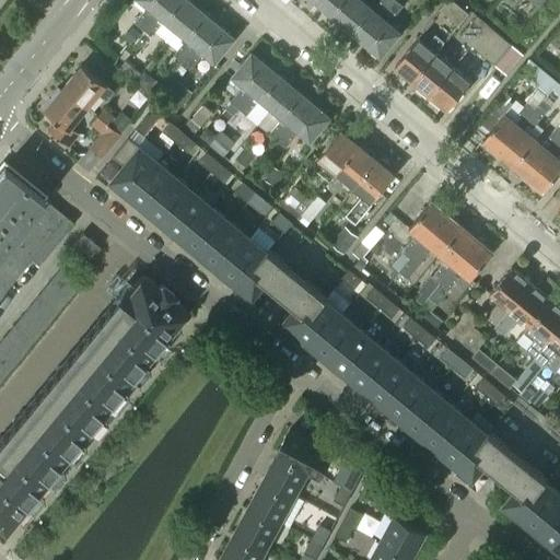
[(142,30),(166,0),(139,0),(152,10),(148,14),(144,12),(135,23),(142,30)]
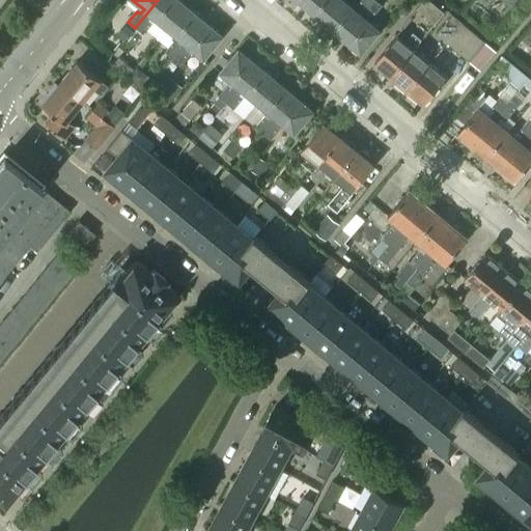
[(166,28),(186,5),(179,0),(158,0),(135,28),(142,33),(151,23),(148,20),(151,16),(166,28)]
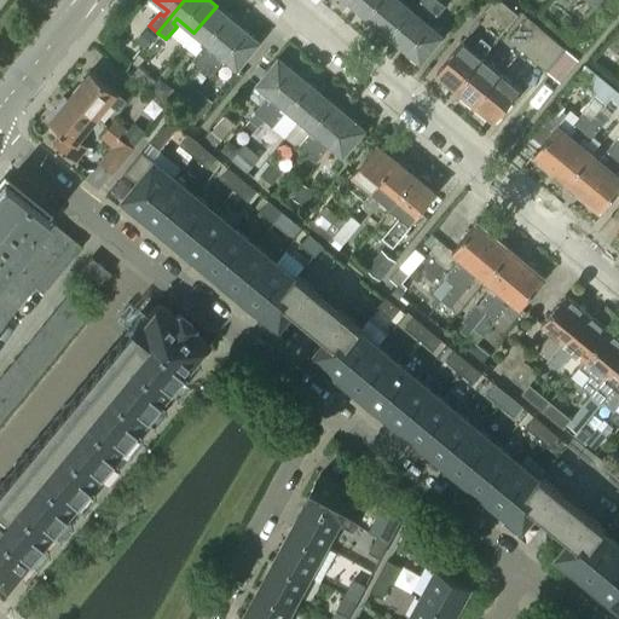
[(377,25),(398,0),(362,0),(356,7),(377,25)]
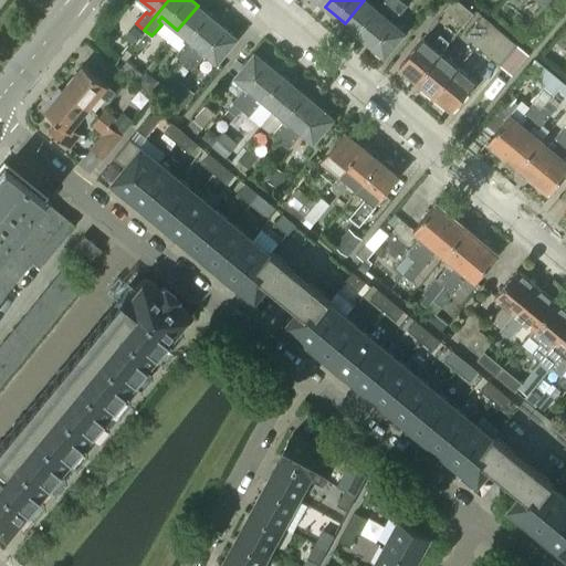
[(364,40),(397,0),(383,0),(379,4),(384,8),(380,11),(366,0),(364,0),(345,23),(364,40)]
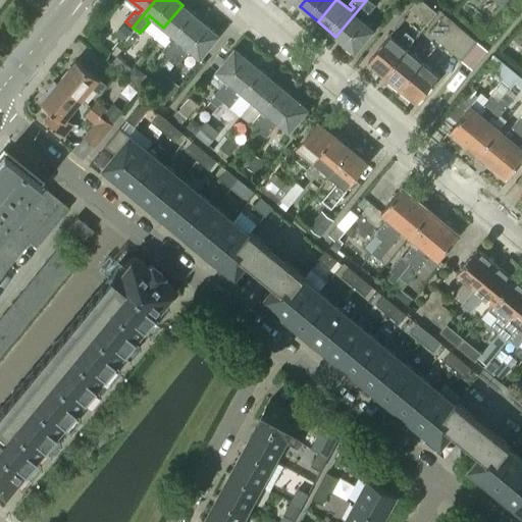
[(354,52),(373,30),(359,17),(361,13),(365,16),(374,6),(367,0),(366,0),(335,37),(354,52)]
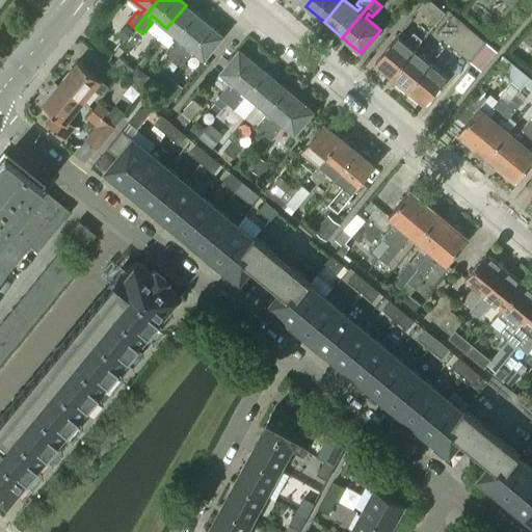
[(173,58),(204,20),(186,5),(166,28),(181,41),(178,44),(175,41),(165,52),(173,58)]
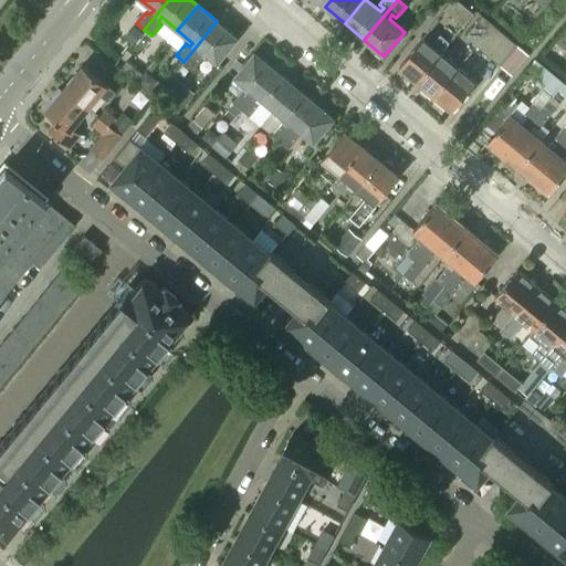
[(237,38),(217,21),(184,62),(191,69),(201,56),(198,54),(201,50),(217,63),(237,38)]
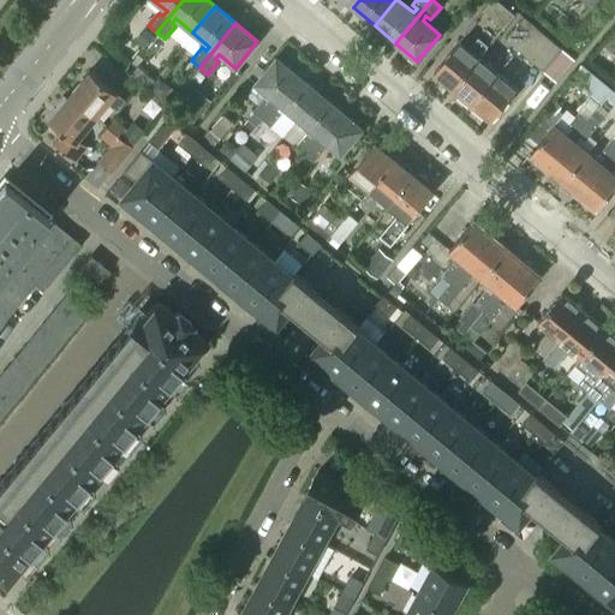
[(453,88),(478,57),(488,46),(477,37),(469,48),(459,41),(434,71),(440,77),(441,81),(447,85),(451,85),(453,88)]
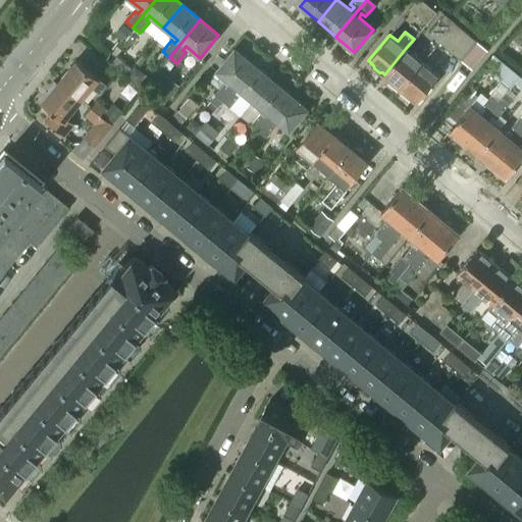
[(221,100),(253,63),(235,48),(215,70),(230,83),(226,87),(223,84),(214,94),(221,100)]
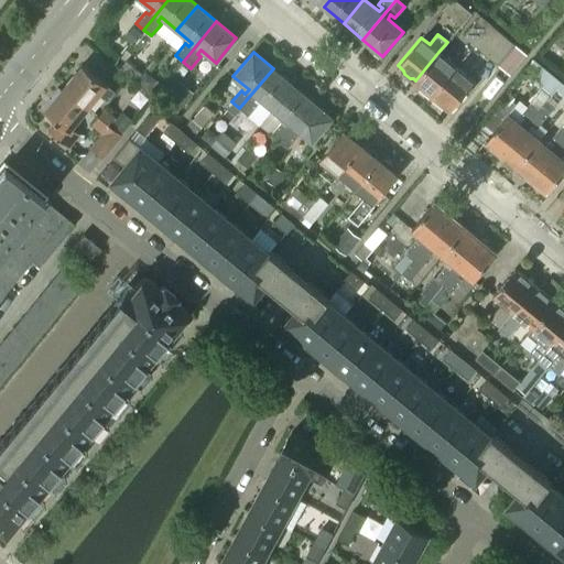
[(432,94),(455,66),(438,52),(415,80),(421,85),(422,88),(427,93),(430,93),(432,94)]
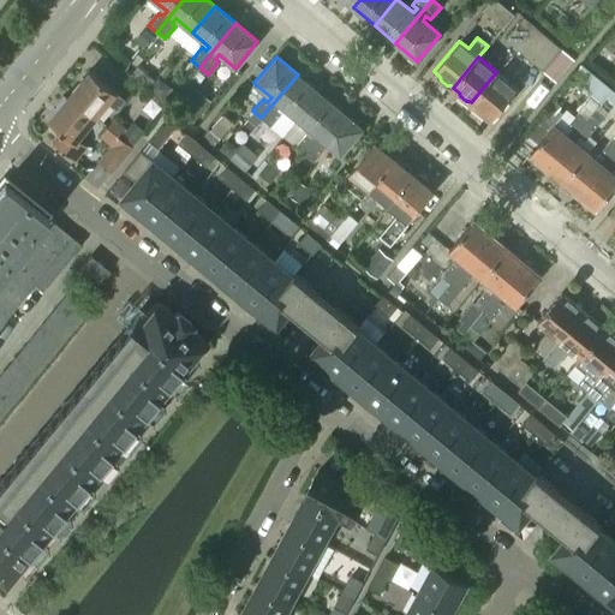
[(153,79),(136,65),(130,72),(147,87),(153,79)]
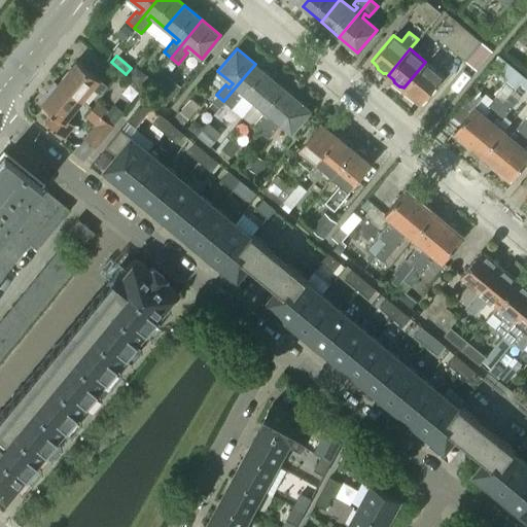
[(106,85),(77,61),(60,82),(81,101),(92,88),(99,94),(106,85)]
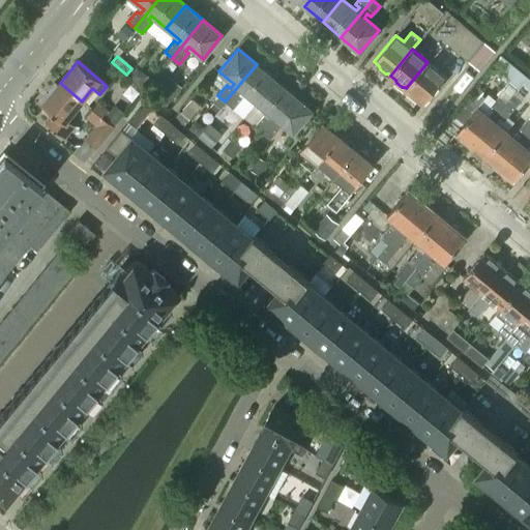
[(423,102),(445,77),(428,62),(406,88),(408,90),(409,93),(414,97),(417,97),(423,102)]
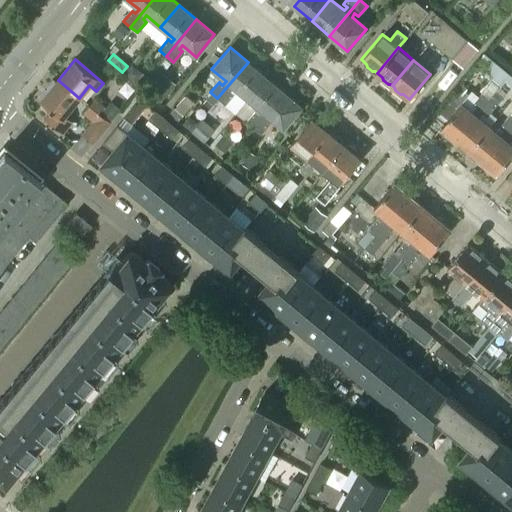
[(141,78),(135,73),(140,66),(134,61),(123,74),(135,85),(141,78)]
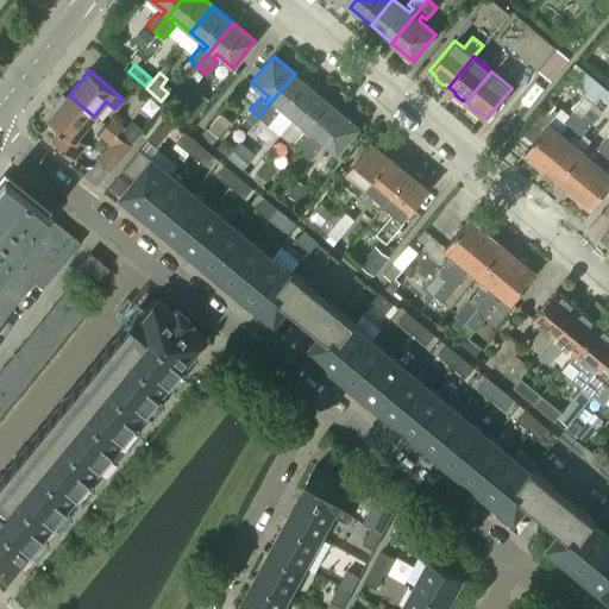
[(294,118),(315,90),(295,74),(258,117),(267,124),(277,112),(274,108),(277,105),(294,118)]
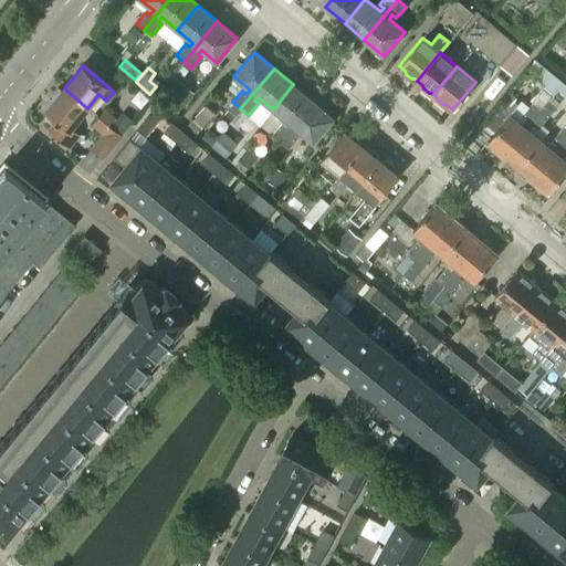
[(280,143),(314,101),(293,84),(273,109),(289,123),(285,127),(282,124),(272,136),(280,143)]
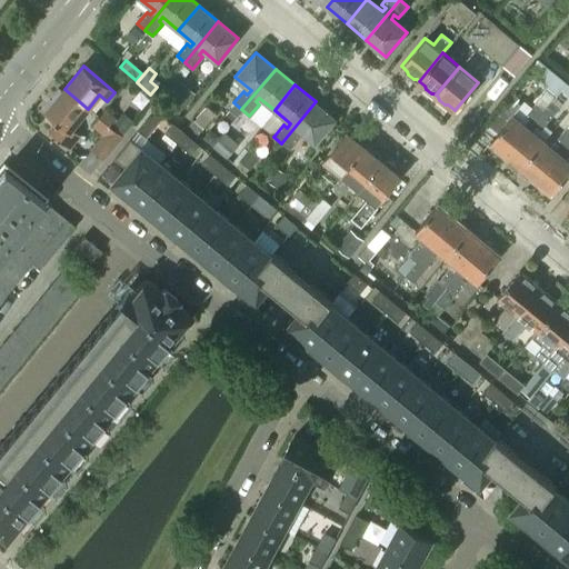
[(72,128),(88,109),(65,89),(46,111),(57,121),(49,131),(69,148),(80,135),(72,128)]
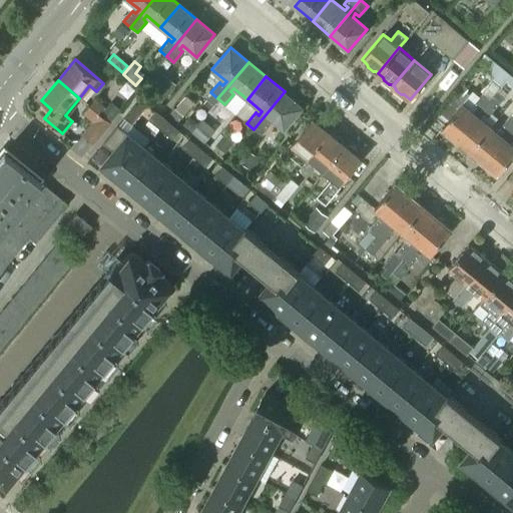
[(470,151),(490,126),(480,118),(484,113),(488,116),(506,93),(499,88),(489,99),(456,140),(470,151)]
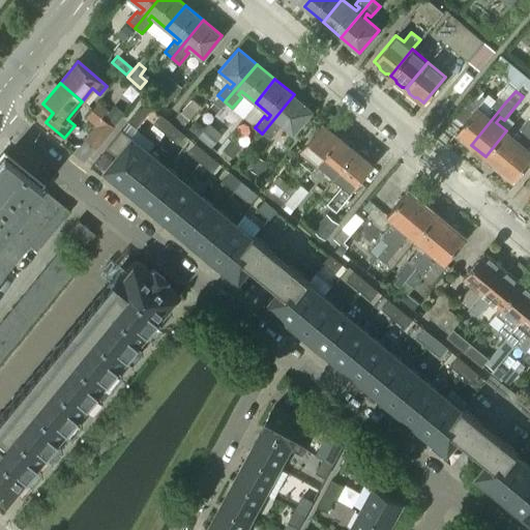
[(293,134),(313,110),(294,94),(262,134),(269,140),(278,127),(275,124),(278,121),(293,134)]
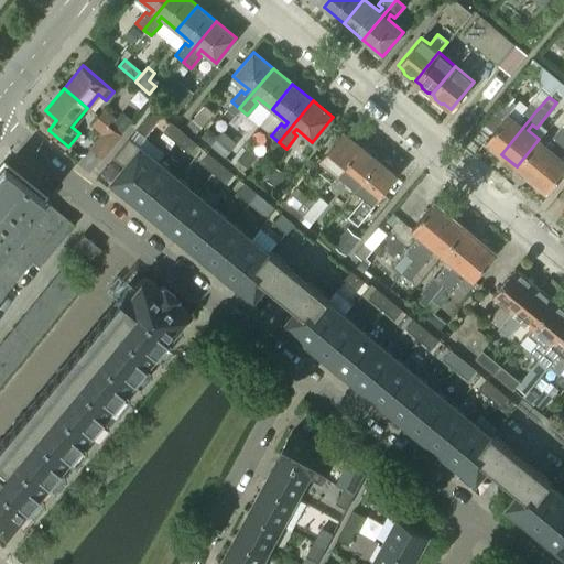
[(501,154),(538,109),(530,102),(520,114),(524,117),(519,122),(508,114),(486,141),(501,154)]
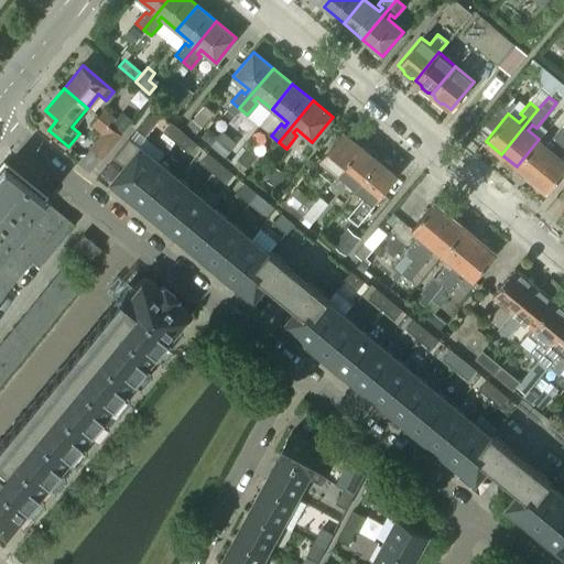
[(202,126),(213,112),(204,105),(193,118),(202,126)]
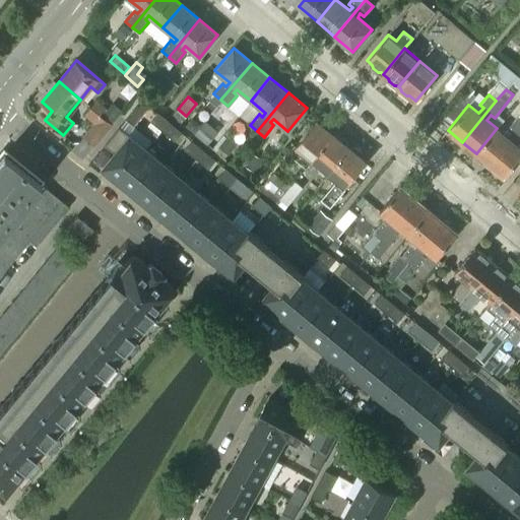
[(106,109),(96,101),(90,108),(101,115),(106,109)]
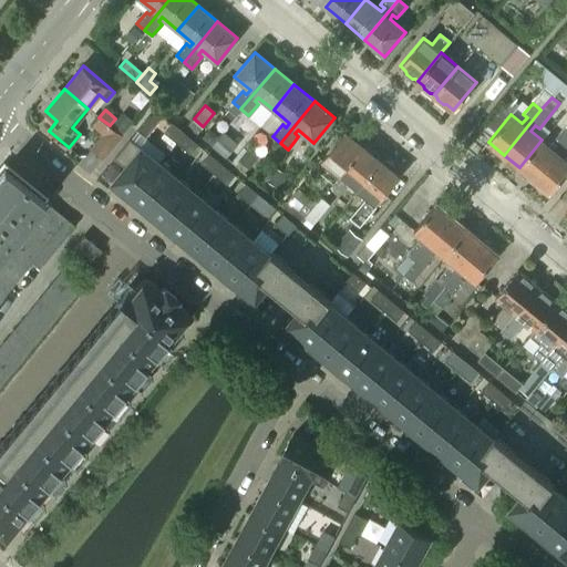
[(110,125),(99,117),(92,126),(101,135),(110,125)]
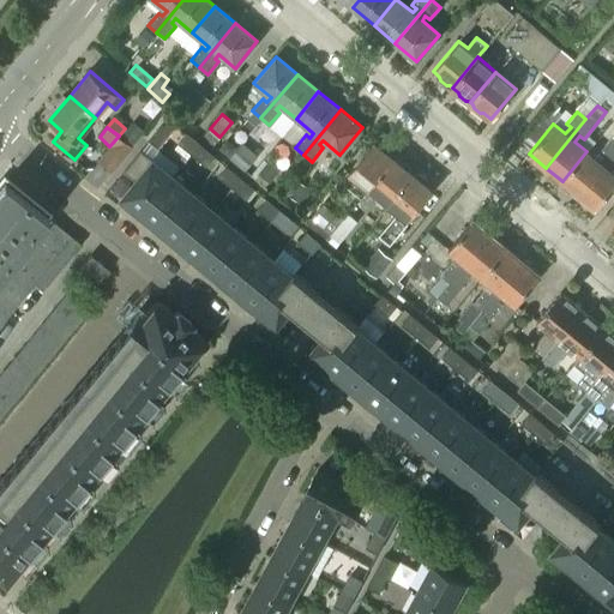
[(202,143),(188,132),(180,142),(193,154),(200,144),(202,143)]
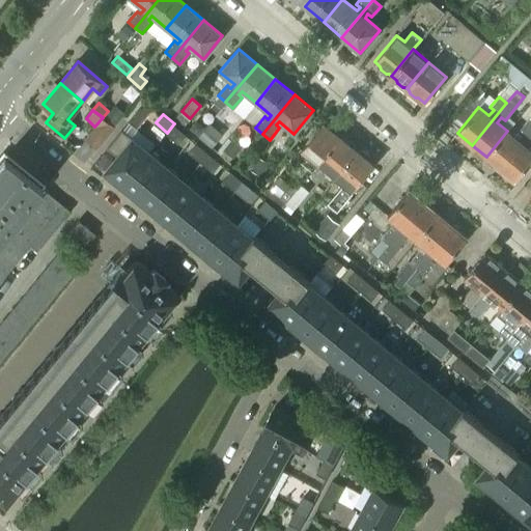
[(500,168),(530,130),(530,115),(519,131),(522,134),(518,139),(507,131),(486,157),(500,168)]
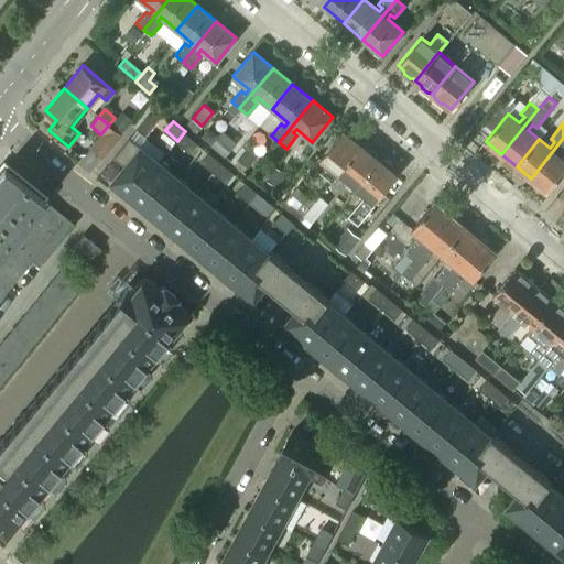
[(223,145),(234,132),(225,126),(214,139),(223,145)]
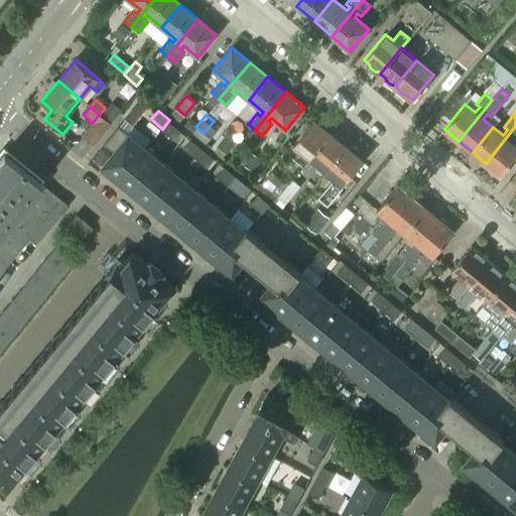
[(302,165),(331,132),(330,131),(329,127),(324,123),(321,124),(314,118),(293,144),(292,144),(285,151),(302,165)]
